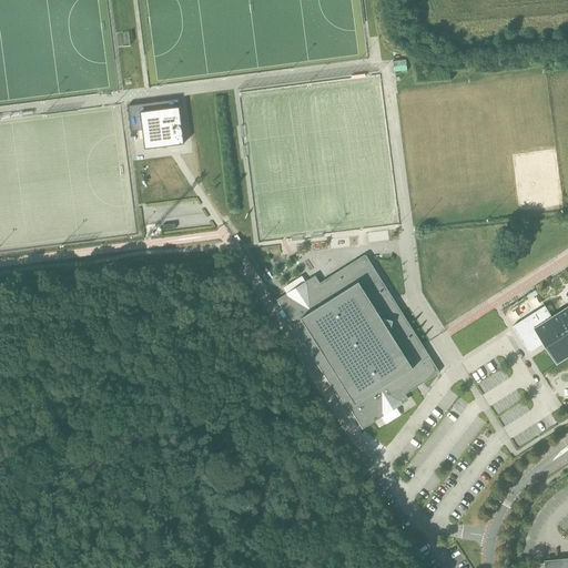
[(179,99),(128,105),(131,132),(143,131),(145,149),(184,143),(179,99)]
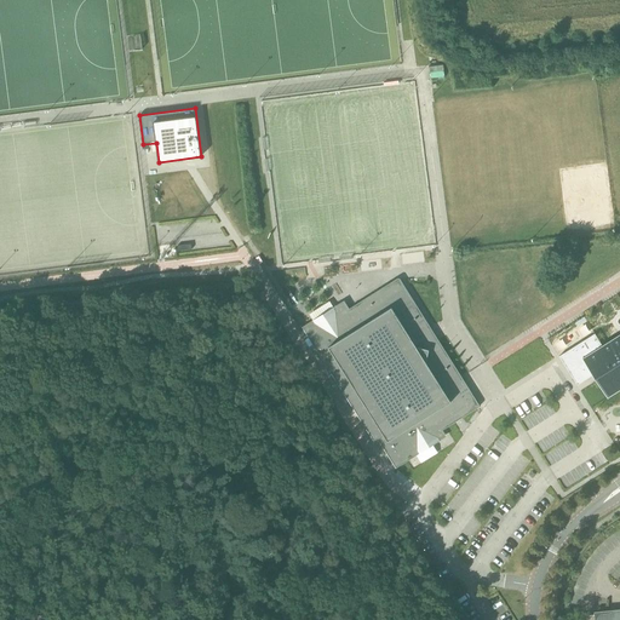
[(371,321),(321,352),(323,352),(326,356),(322,359),(374,442),(385,436),(388,441),(383,443),(397,465),(443,436),(441,431),(480,407),(480,406),(400,279),(399,279),(348,310),(346,311),(351,319),(359,314),(361,317),(363,316),(365,320),(368,317),(371,321)]
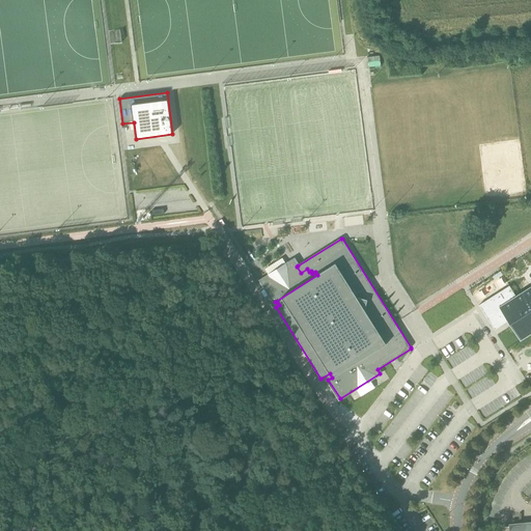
[(297,267),(298,266),(295,260),(261,281),(275,302),(317,275),(315,272),(312,274),(311,271),(309,272),(307,269),(301,273),(297,267)]
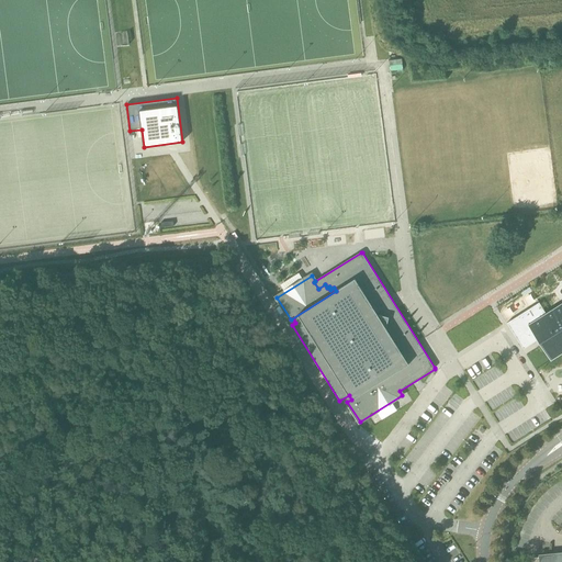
[(539,303),(507,323),(524,349),(538,340),(541,346),(551,361),(561,353),(561,303),(547,314),(539,303)]
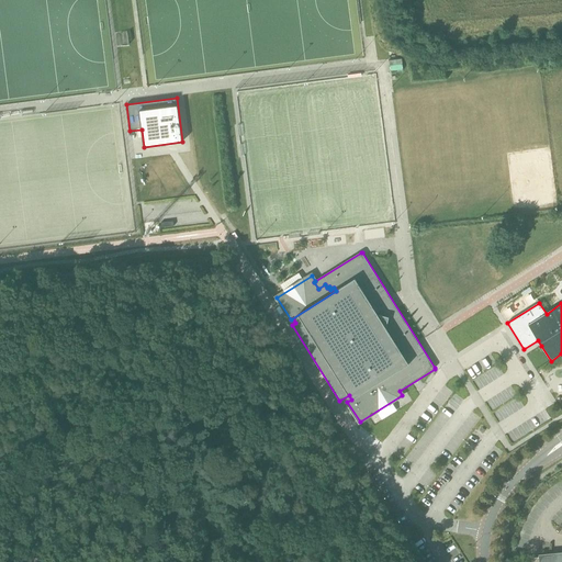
[(465,437),(460,442),(468,450),(473,444),(465,437)]
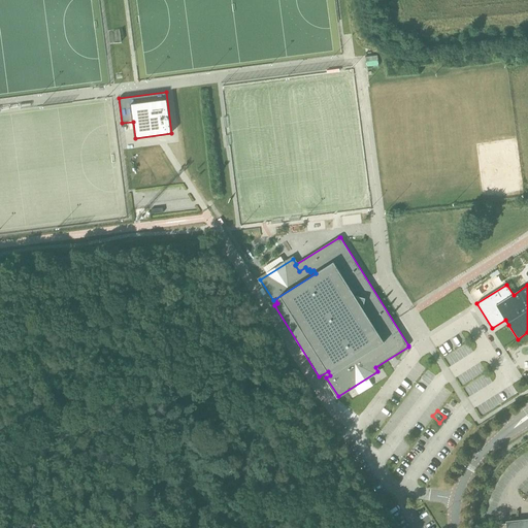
[(393,466),(400,473),(410,464),(403,456),(393,466)]
